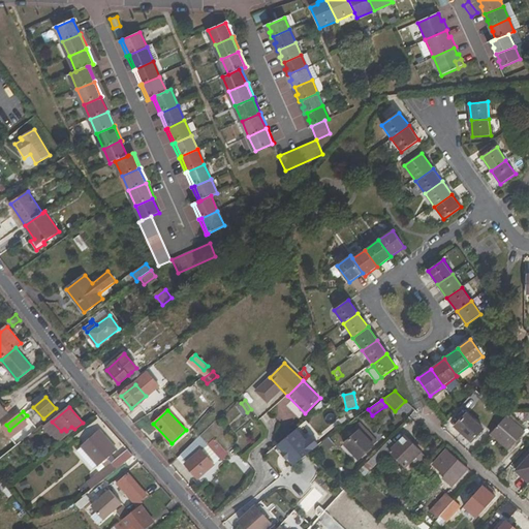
[(459,424),(456,428),(471,441),(484,429),(467,414),(459,424)]
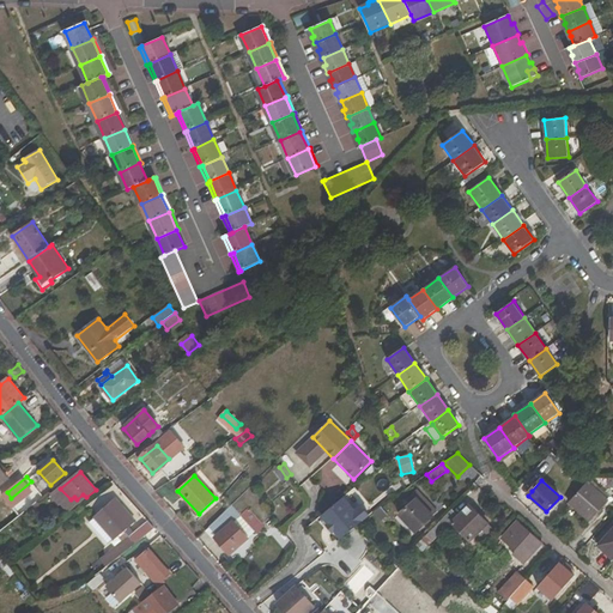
[(569,503),(589,521),(607,499),(587,483),(569,503)]
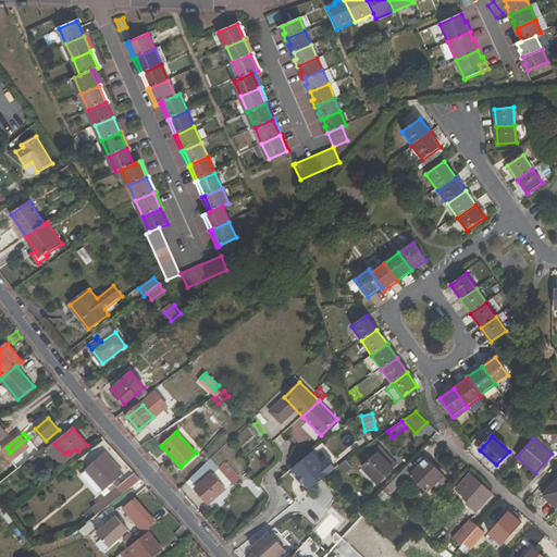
[(330,459),(323,465),(313,453),(293,470),(299,478),(297,479),(304,486),(306,485),(310,492),(338,469),(330,459)]
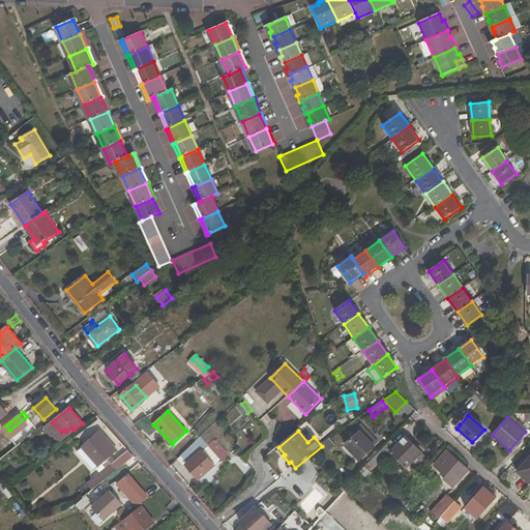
[(360,431),(345,445),(359,461),(375,446),(360,431)]
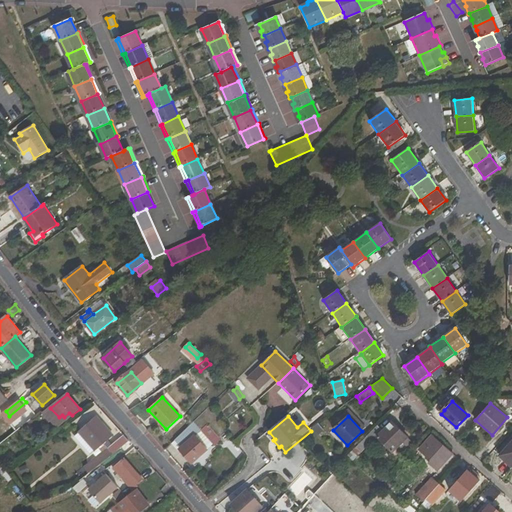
[(103,443),(108,448),(112,445),(107,440),(113,435),(96,417),(79,433),(95,451),(103,443)]
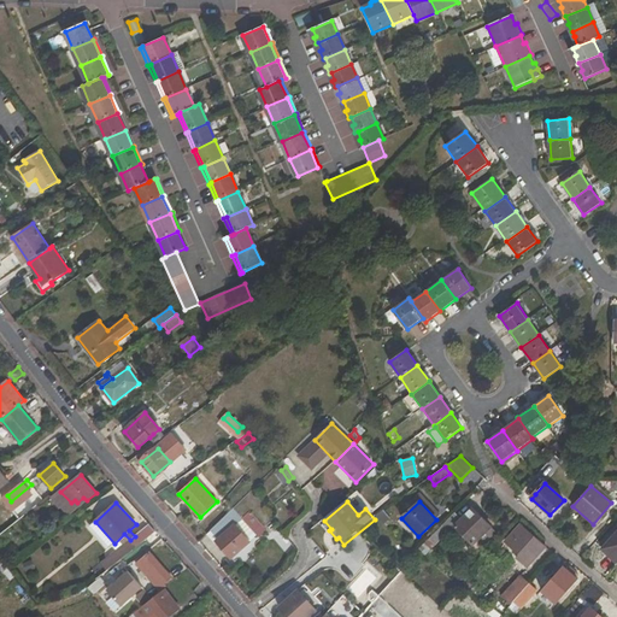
[(242,518),(233,509),(231,511),(240,521),(242,518)]
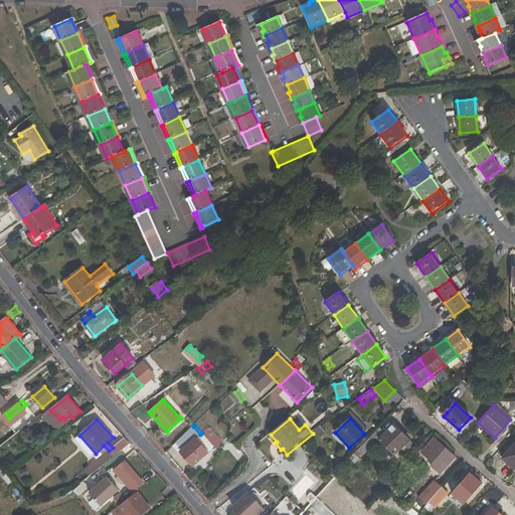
[(349,459),(354,464),(371,446),(374,446),(379,441),(394,455),(408,440),(394,425),(385,435),(379,428),(349,459)]
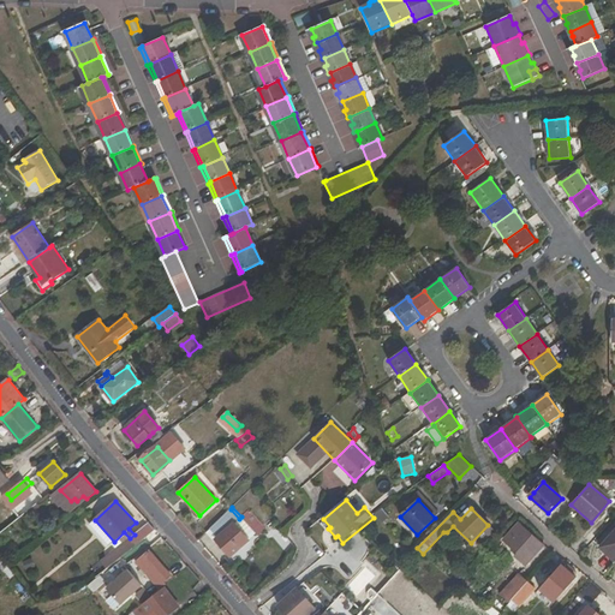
[(249,539),(248,539),(255,532),(242,517),(239,519),(231,509),(207,533),(213,541),(215,538),(232,556),(249,539)]
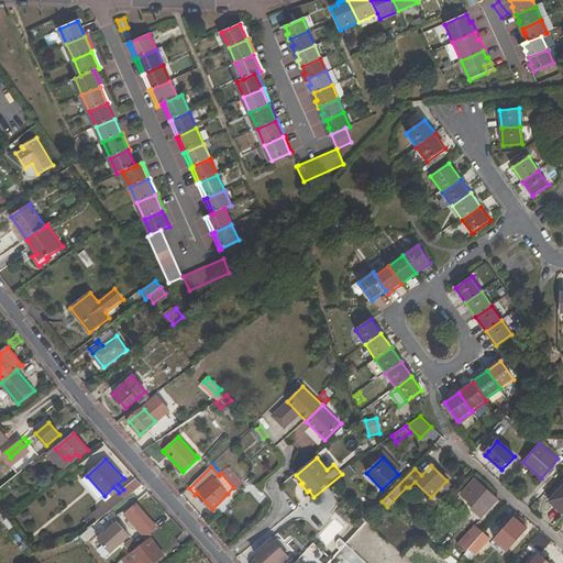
[(221,473),(233,487),(236,490),(243,484),(228,467),(221,473)]
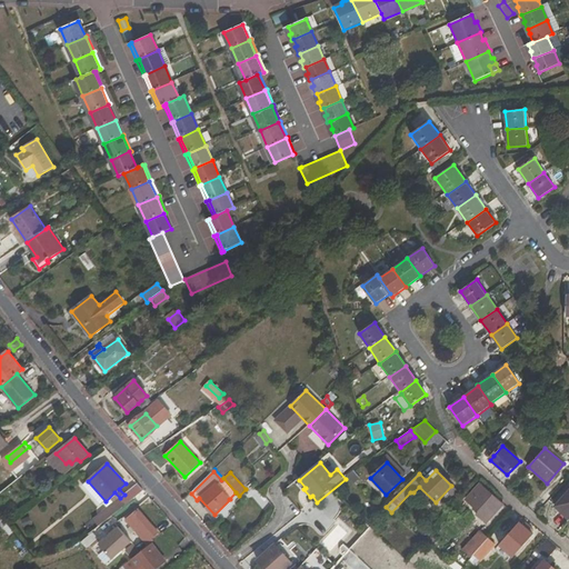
[(101,506),(106,501),(88,481),(83,485),(101,506)]
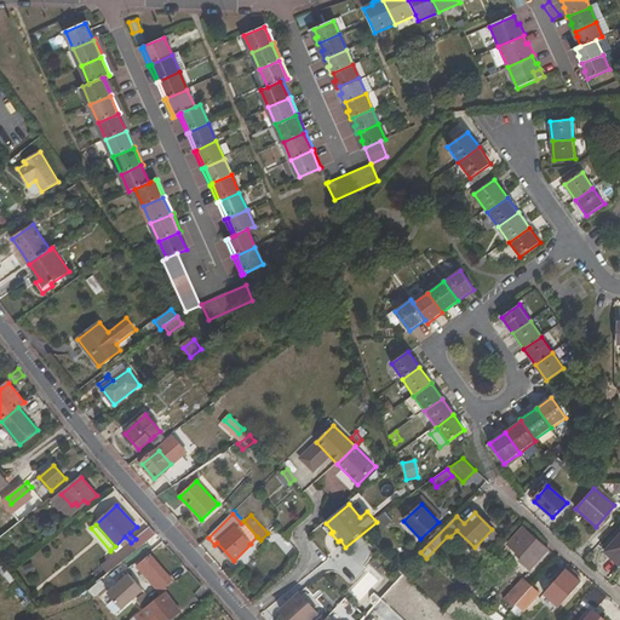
[(131,543),(137,550),(156,534),(150,527),(136,539),(131,543)]
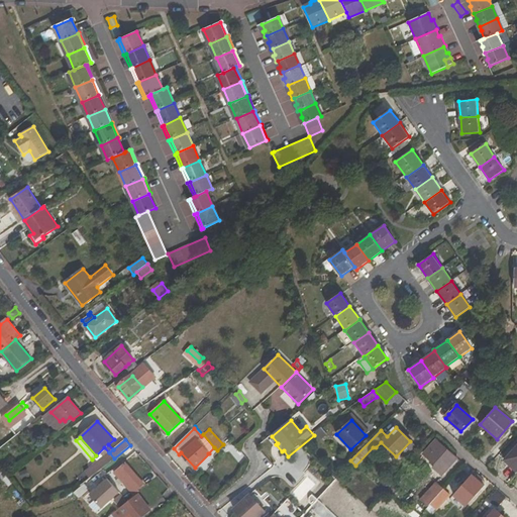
[(435,469),(442,475),(455,458),(436,441),(424,454),(437,466),(435,469)]
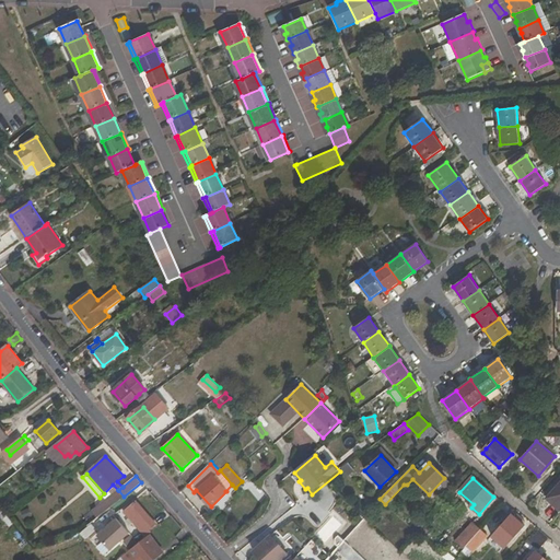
[(543,479),(528,496),(534,500),(548,485),(543,479)]
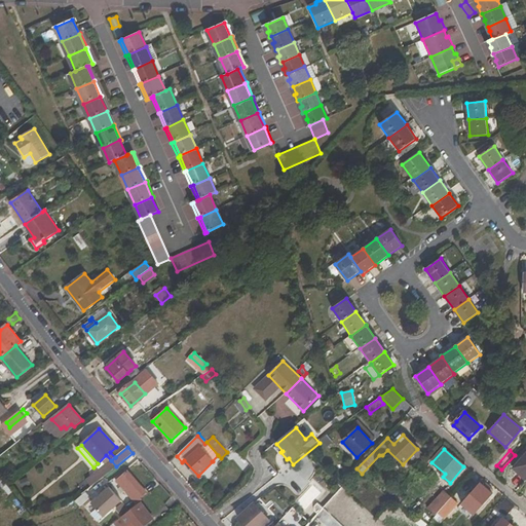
[(525,480),(525,453),(513,468),(525,480)]
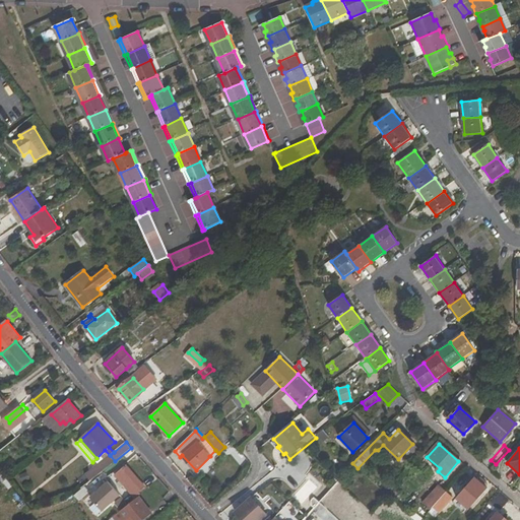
[(92,469),(98,475),(115,461),(110,455),(92,469)]
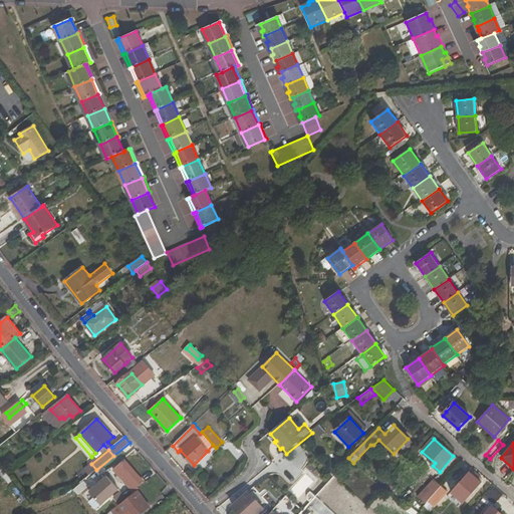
[(416,455),(410,462),(414,467),(421,459),(416,455)]
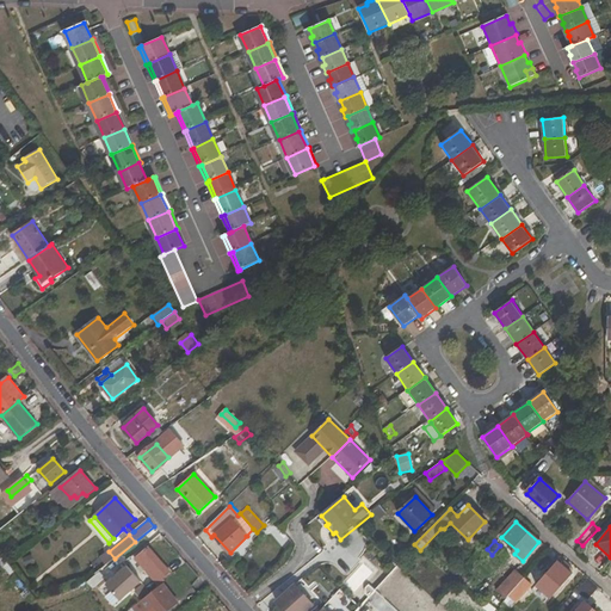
[(525,563),(531,567),(544,547),(539,543),(525,563)]
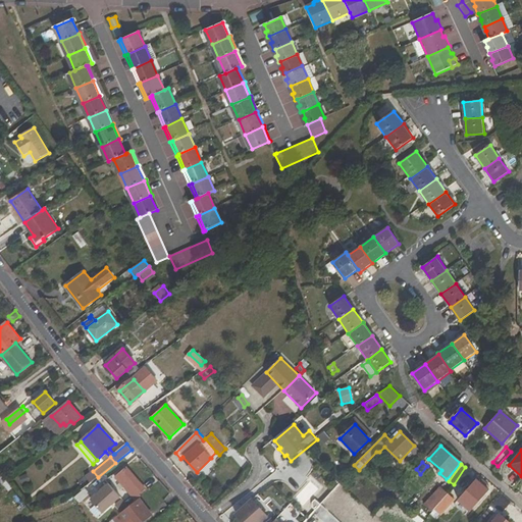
[(109,520),(136,500),(134,499),(146,489),(128,470),(127,468),(115,477),(120,483),(117,485),(121,490),(124,487),(132,496),(122,504),(119,501),(112,507),(115,511),(107,518),(109,520)]
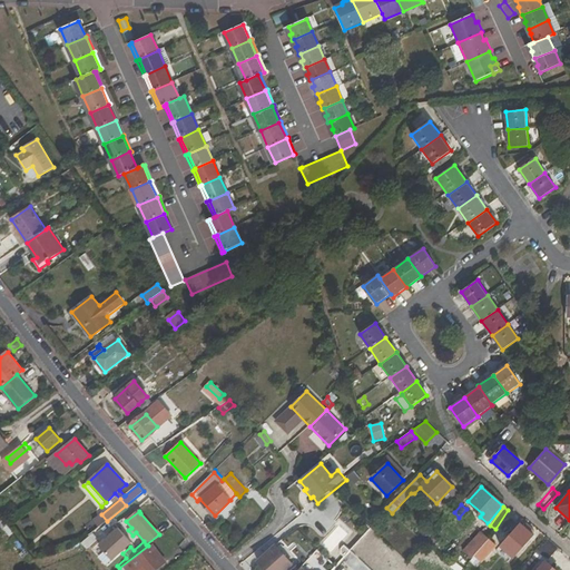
[(534,534),(521,522),(502,543),(516,556),(534,534)]
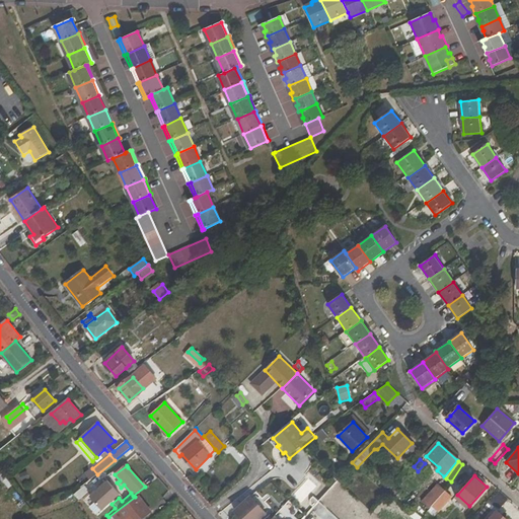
[(106,482),(89,497),(101,510),(119,495),(106,482)]
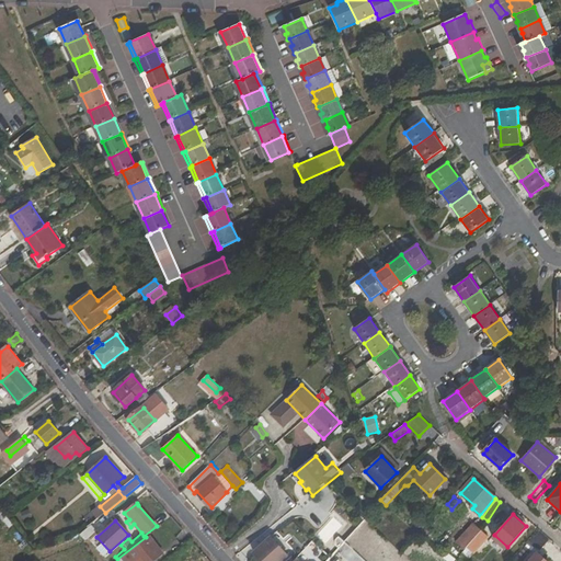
[(456,542),(465,550),(467,547),(481,530),(473,523),(456,542)]
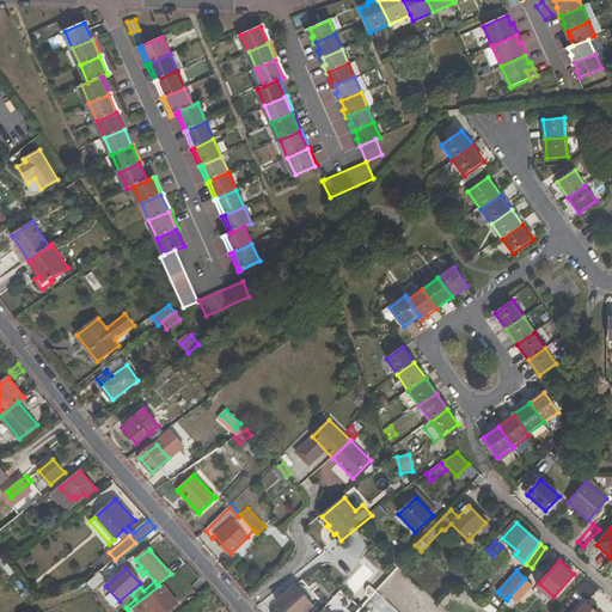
[(516,605),(528,592),(533,595),(538,589),(525,579),(509,597),(516,605)]
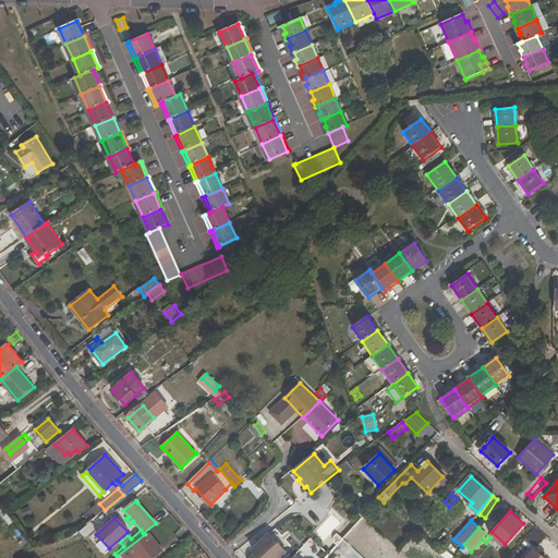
[(546,538),(536,529),(528,537),(533,543),(537,547),(546,538)]
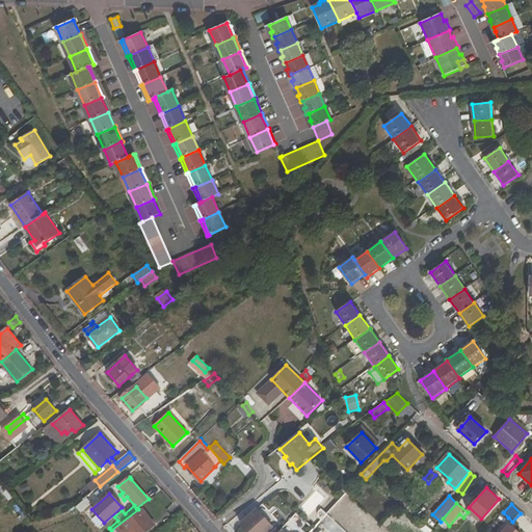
[(120,531),(142,531),(155,524),(142,507),(111,531),(116,531),(118,531),(120,531)]
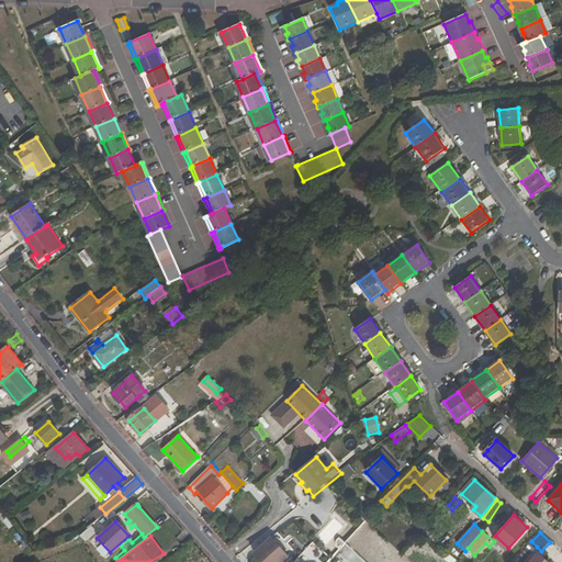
[(255,553),(261,561),(280,561),(288,555),(272,538),(255,553)]
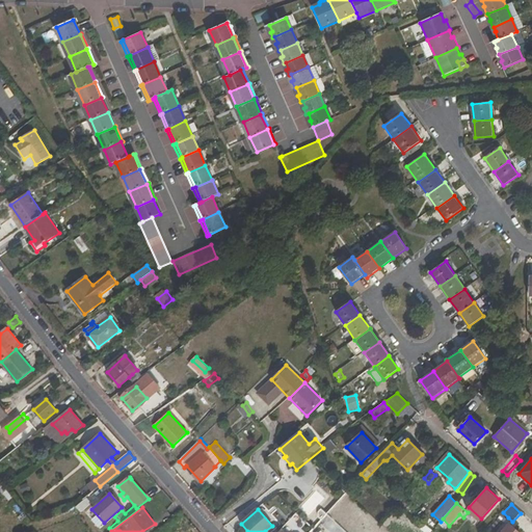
[(495,531),(508,517),(503,512),(485,531),(495,531)]
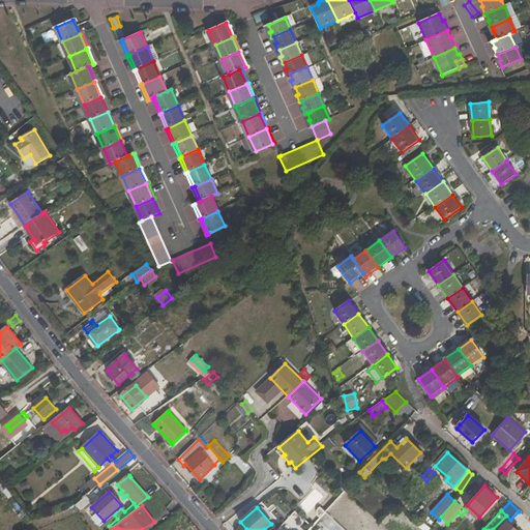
[(310,529),(317,520),(313,517),(305,525),(310,529)]
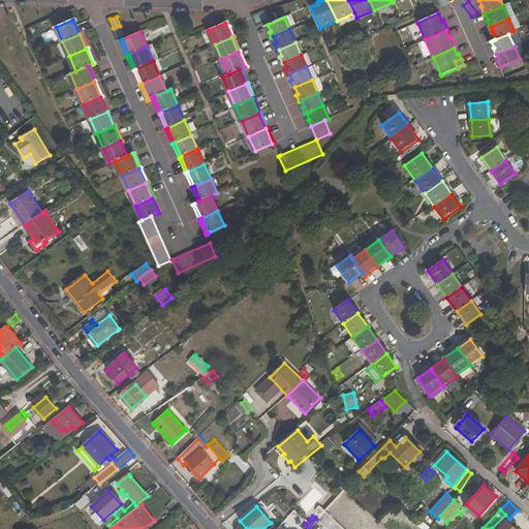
[(288,518),(281,525),(284,528),(290,528),(296,524),(288,518)]
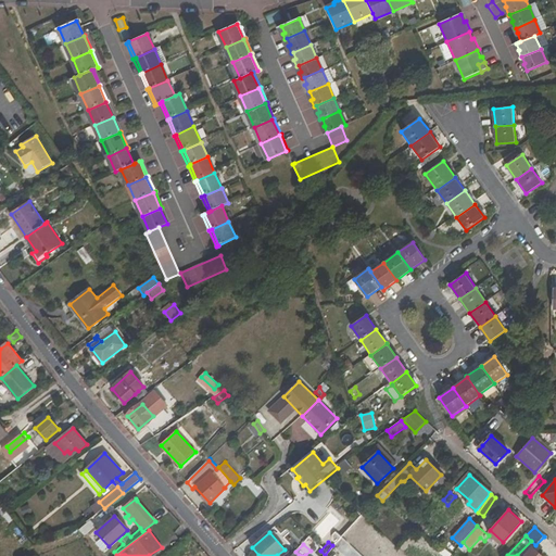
[(542,555),(532,546),(523,555),(542,555)]
